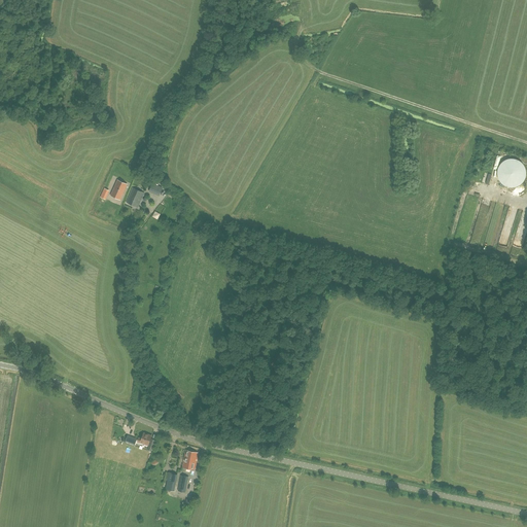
[(514,173),(502,172),(501,184),(507,185),(507,188),(526,189),(526,174),(526,170),(520,170),(520,177),(514,176),(514,173)]
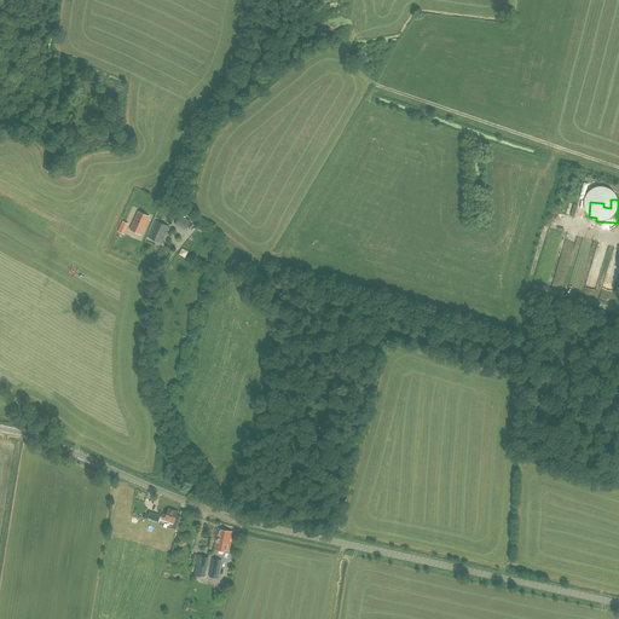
[(131,230),(142,235),(150,217),(139,212),(131,230)]
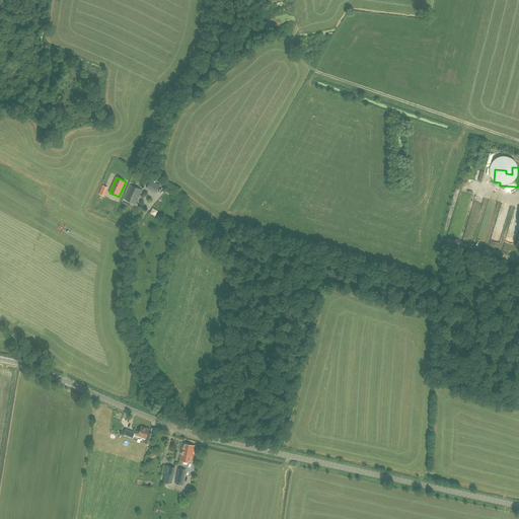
[(148,188),(155,191),(157,184),(150,181),(148,188)]
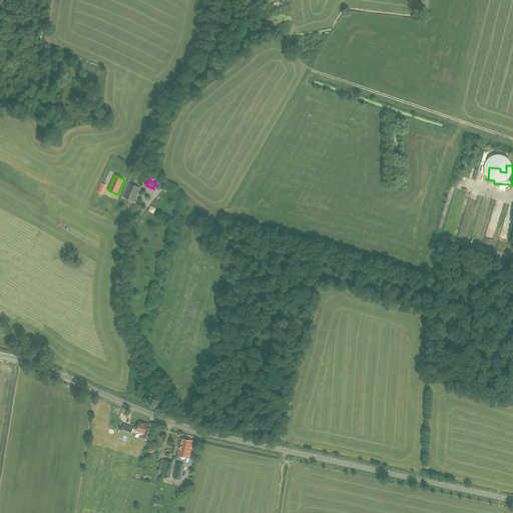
[(140,187),(129,182),(123,197),(134,201),(140,187)]
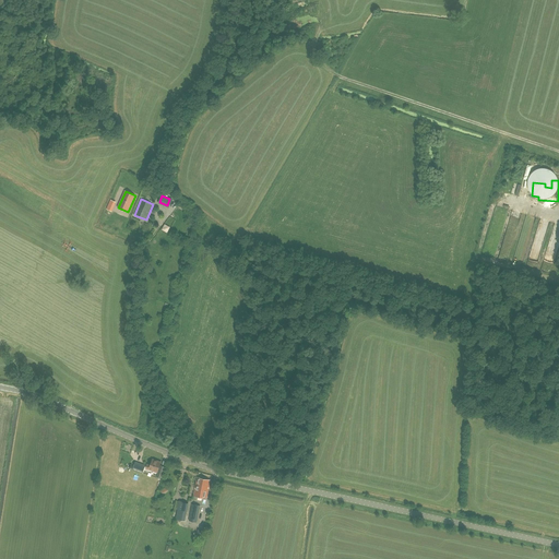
[(158,471),(161,462),(152,460),(151,465),(147,465),(146,468),(153,471),(154,470),(158,471)]
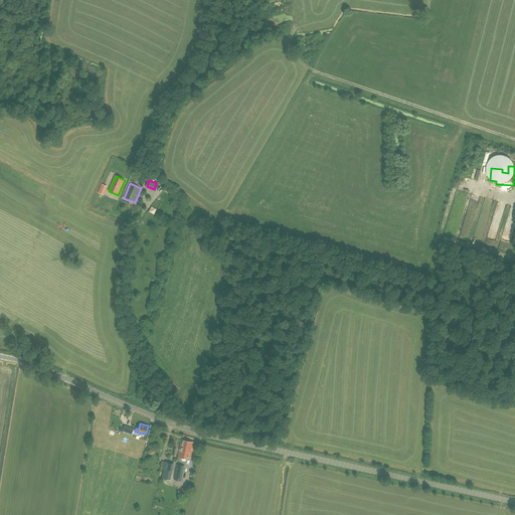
[(194,443),(182,440),(179,452),(183,453),(183,451),(185,452),(185,449),(192,450),(194,443)]
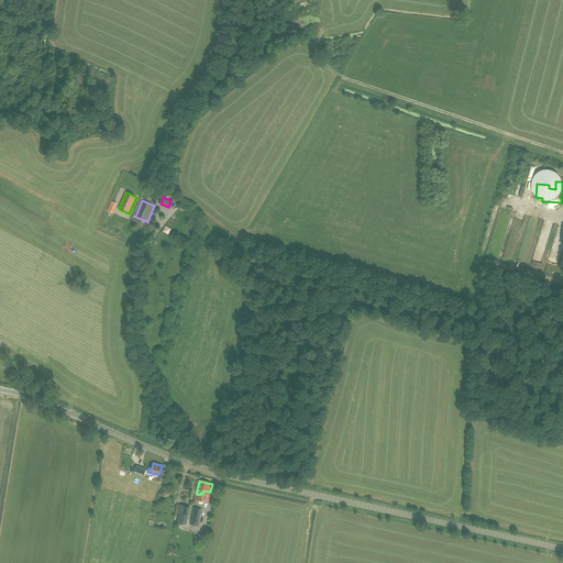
[(195,499),(208,501),(210,492),(202,490),(202,494),(200,493),(200,495),(196,494),(195,499)]
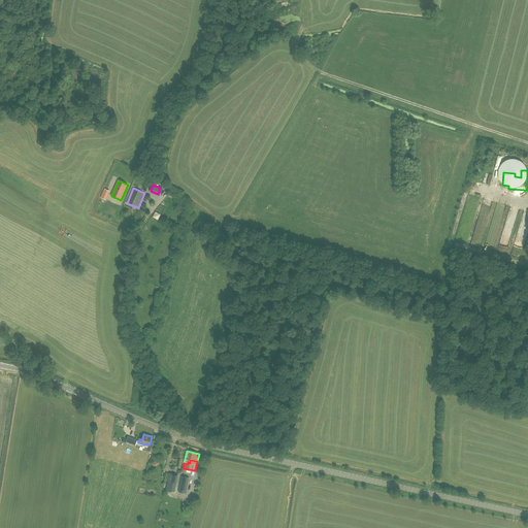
[(177,475),(167,473),(166,482),(167,482),(176,484),(177,475)]
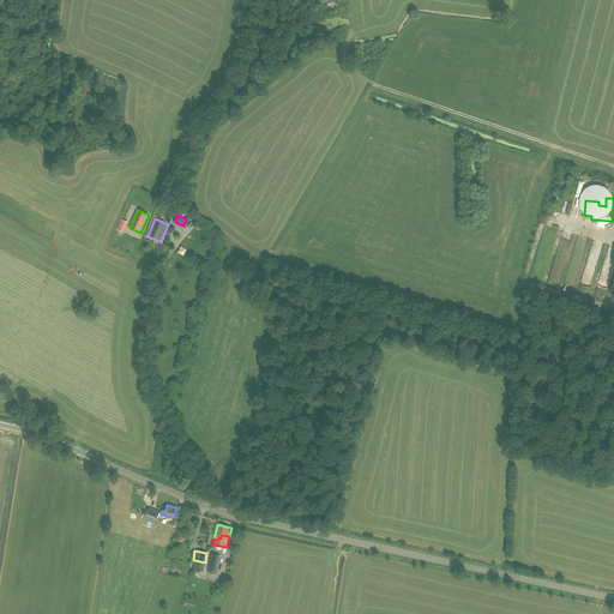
[(216,573),(220,555),(211,554),(208,572),(216,573)]
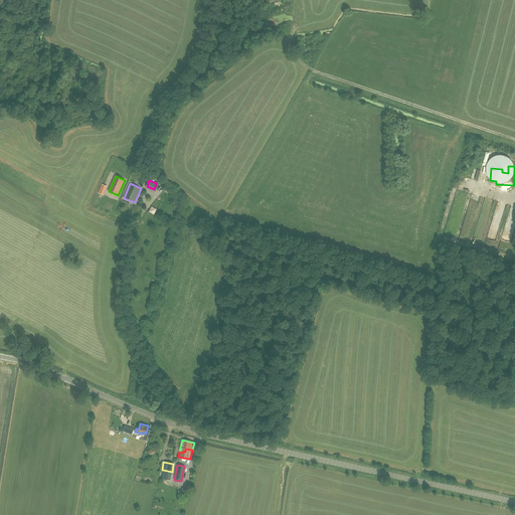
[(172,472),(163,470),(162,478),(170,479),(172,472)]
